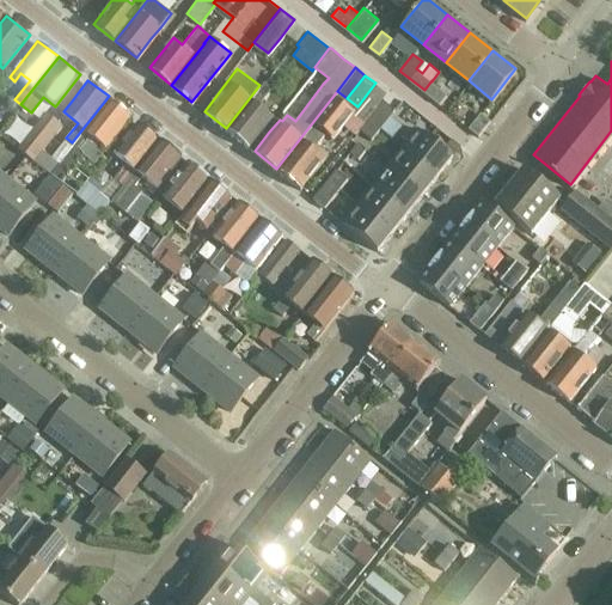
[(226,128),(248,145),(262,127),(271,114),(258,103),(271,86),(264,80),(259,85),(226,128)]
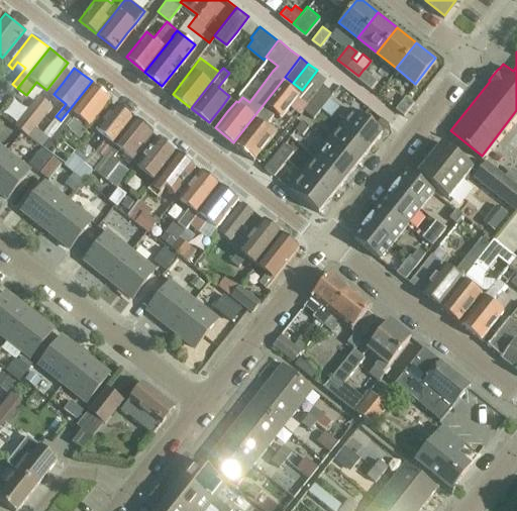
[(377,78),(365,69),(365,68),(358,76),(371,86),(377,78)]
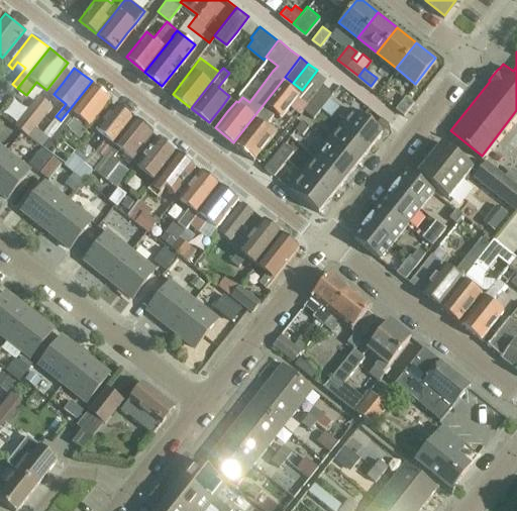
[(233,142),(253,158),(274,131),(265,123),(275,110),(281,114),(298,93),(308,100),(323,82),(326,78),(317,70),(302,90),(293,83),(285,77),(233,142)]
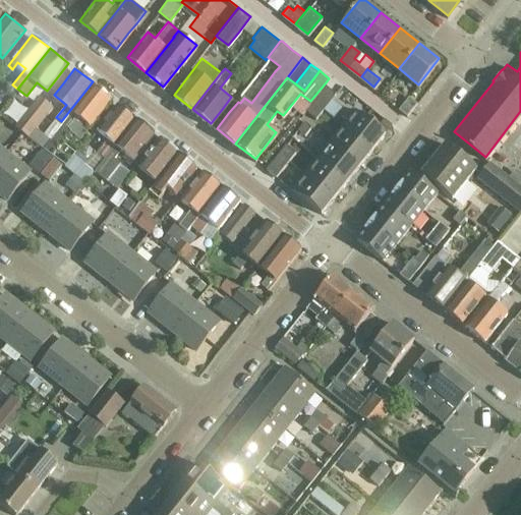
[(49,136),(42,146),(51,154),(70,129),(79,136),(111,97),(93,81),(61,121),(49,136)]
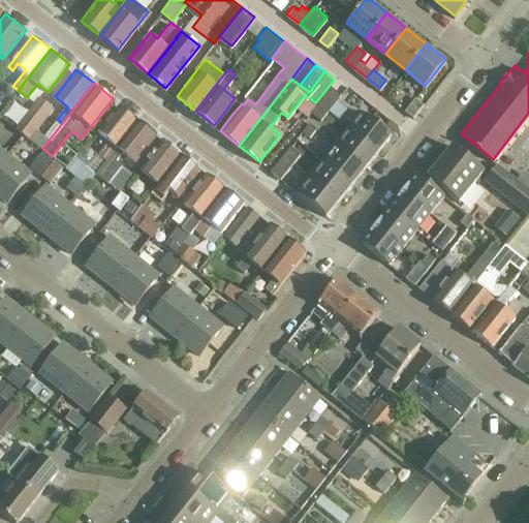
[(316,104),(325,112),(341,93),(332,85),(331,84),(315,102),(316,103),(316,104)]
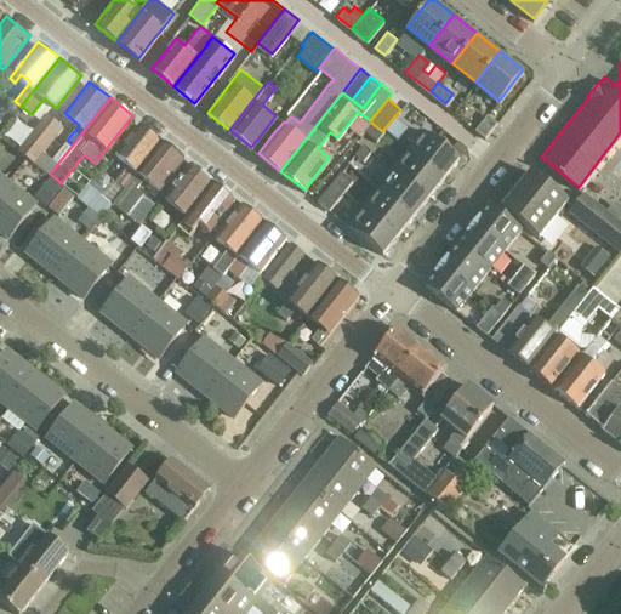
[(49,109),(17,148),(33,161),(43,149),(64,121),(49,109)]
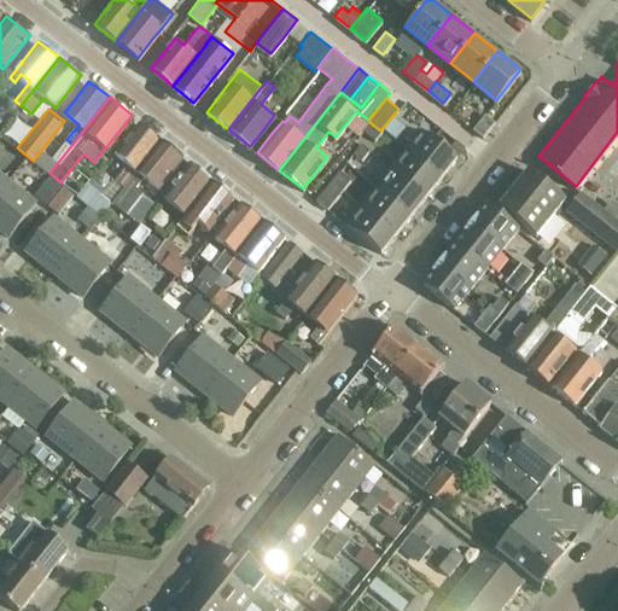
[(485,111),(473,127),(483,134),(495,120),(485,111)]
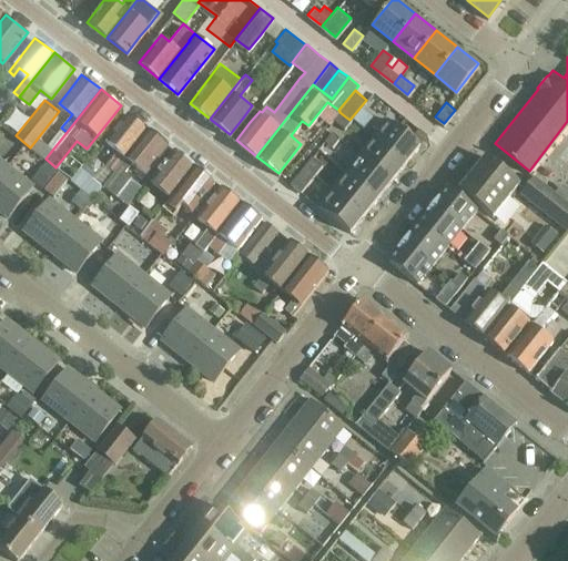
[(114,153),(107,163),(114,169),(148,126),(129,111),(108,136),(102,144),(114,153)]
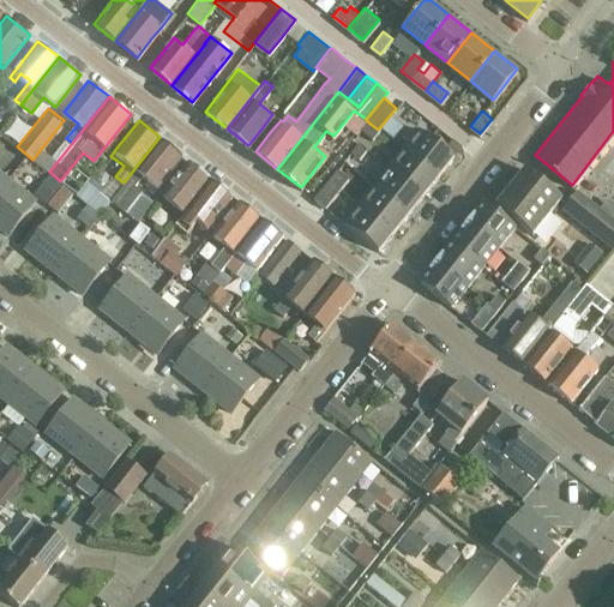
[(378,130),(367,121),(361,128),(372,137),(378,130)]
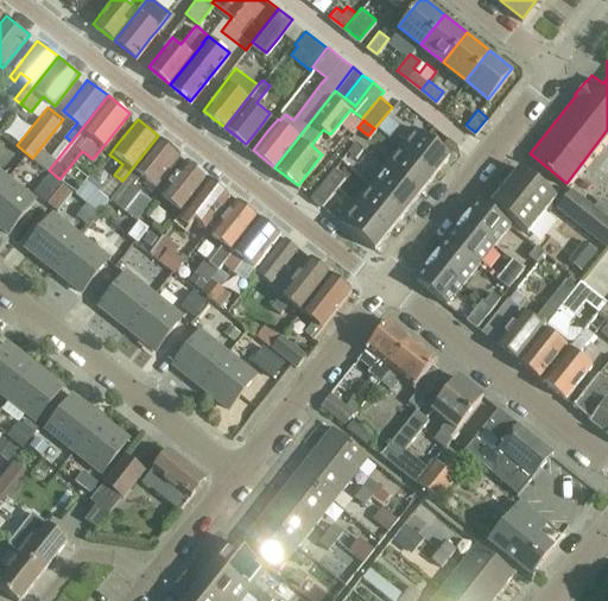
[(415,125),(400,144),(435,172),(450,152),(415,125)]
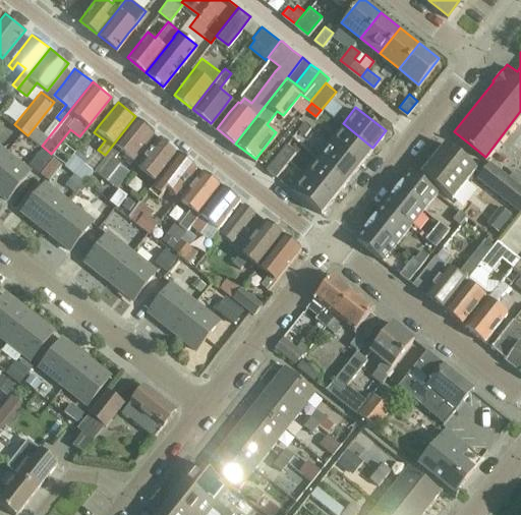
[(154,130),(135,116),(105,155),(95,169),(116,186),(129,169),(114,156),(119,149),(131,159),(154,130)]
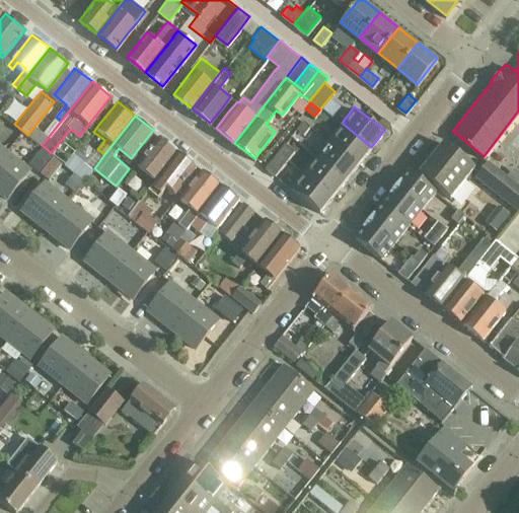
[(383,116),(377,124),(384,130),(390,122),(383,116)]
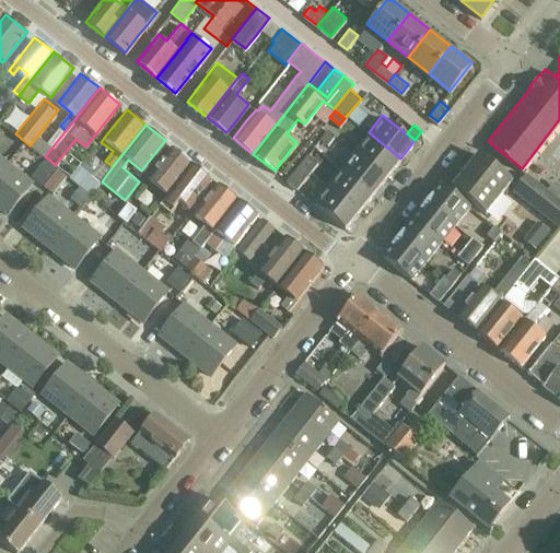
[(327,128),(321,137),(327,143),(335,134),(327,128)]
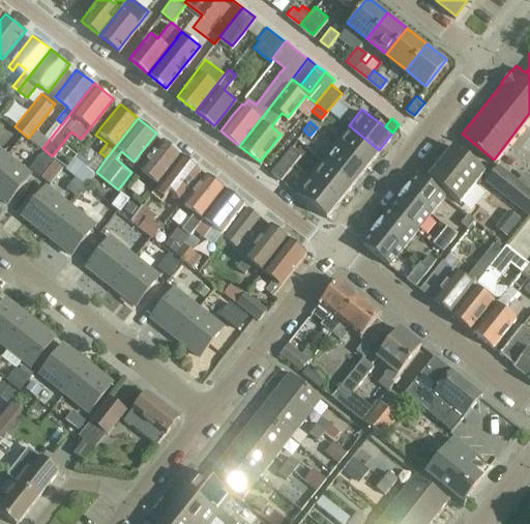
[(365,166),(379,150),(349,125),(335,142),(365,166)]
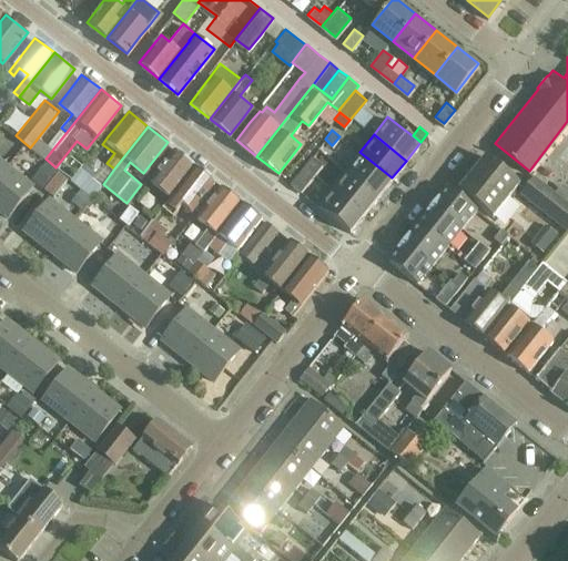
[(39,136),(30,148),(46,159),(53,149),(49,144),(39,136)]
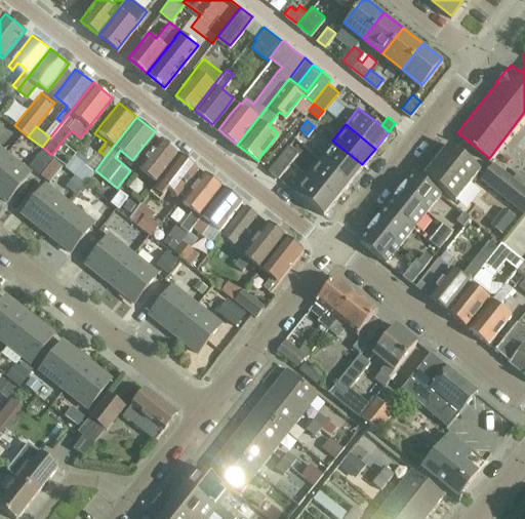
[(180,151),(162,136),(149,153),(137,167),(156,182),(180,151)]
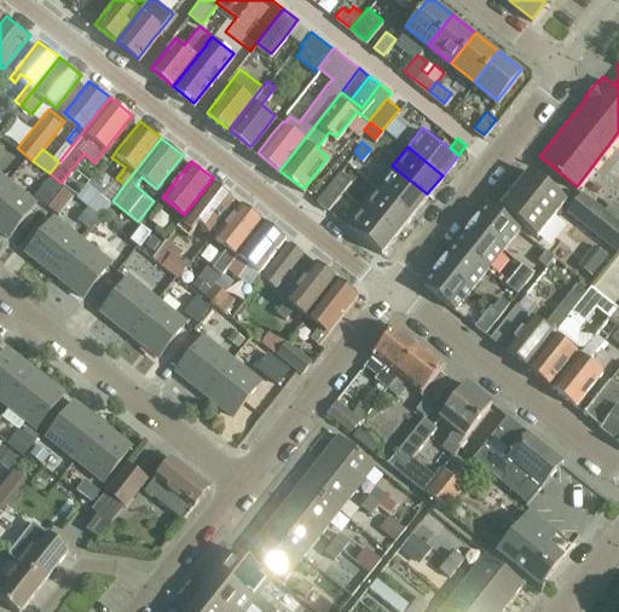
[(412,213),(427,194),(392,166),(377,185),(412,213)]
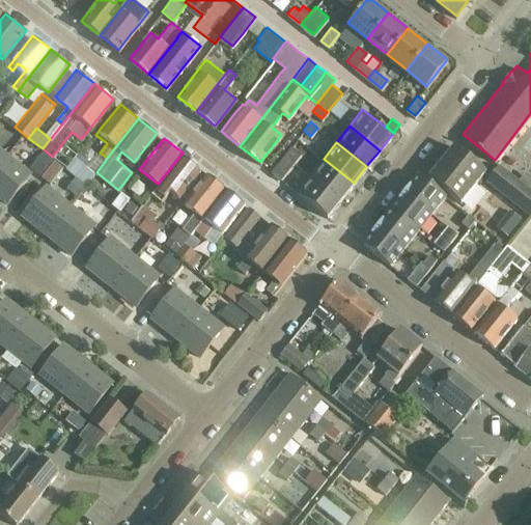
[(286,152),(297,159),(302,153),(291,144),(286,152)]
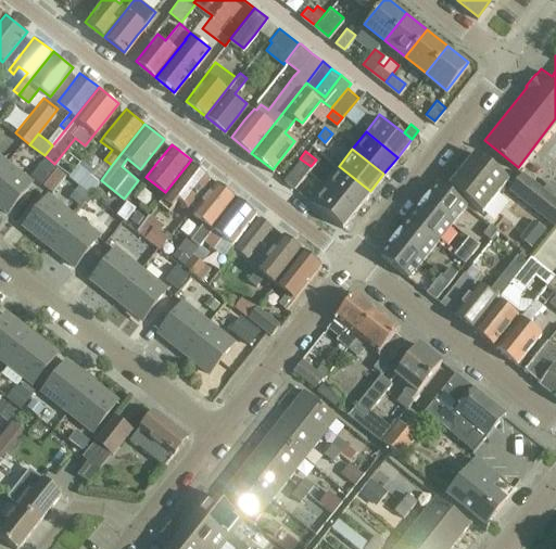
[(450,183),(483,211),(509,177),(476,151),(450,183)]
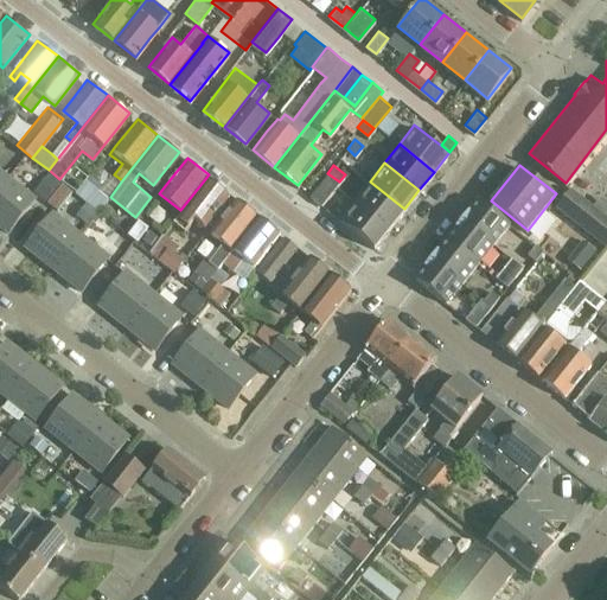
[(0,223),(8,229),(23,211),(37,193),(8,171),(0,182),(0,223)]
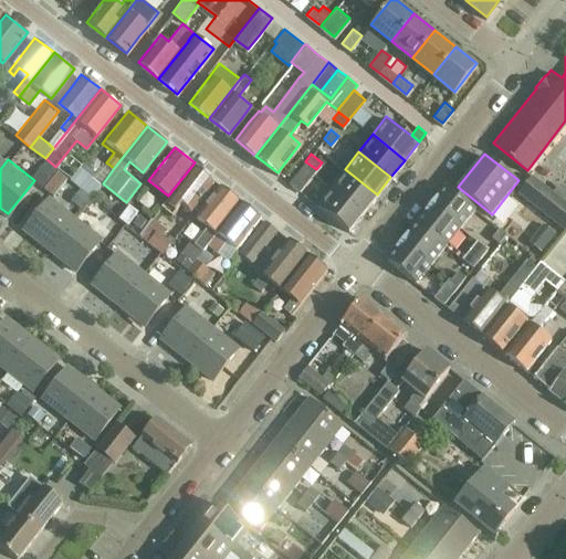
[(305,161),(289,181),(300,190),(316,169),(305,161)]
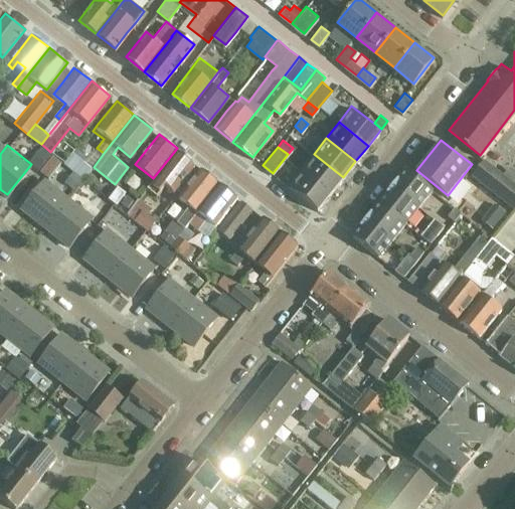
[(172,191),(182,178),(195,163),(177,148),(153,178),(147,186),(157,193),(164,185),(172,191)]
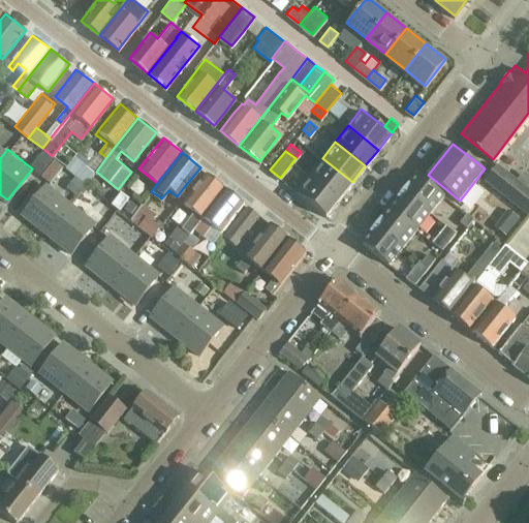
[(73,154),(65,165),(76,175),(87,183),(95,172),(73,154)]
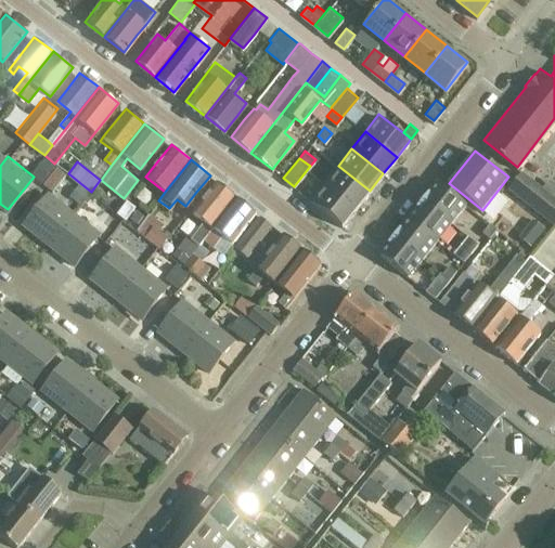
[(42,182),(51,171),(42,164),(34,174),(42,182)]
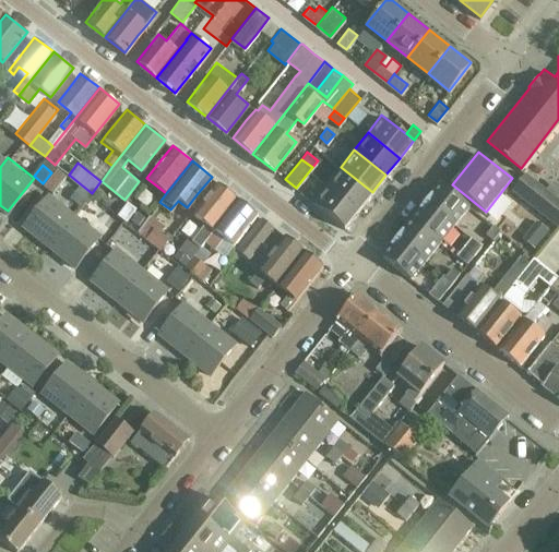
[(51,172),(43,183),(52,191),(66,174),(57,166),(51,172)]
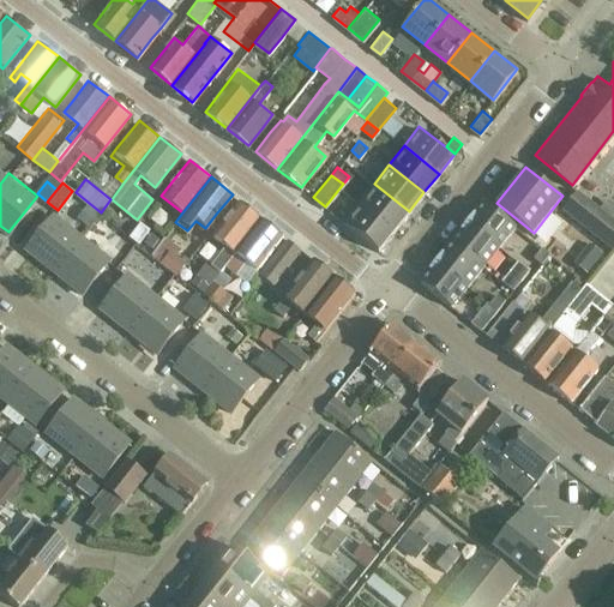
[(359,202),(393,229),(409,211),(374,184),(359,202)]
